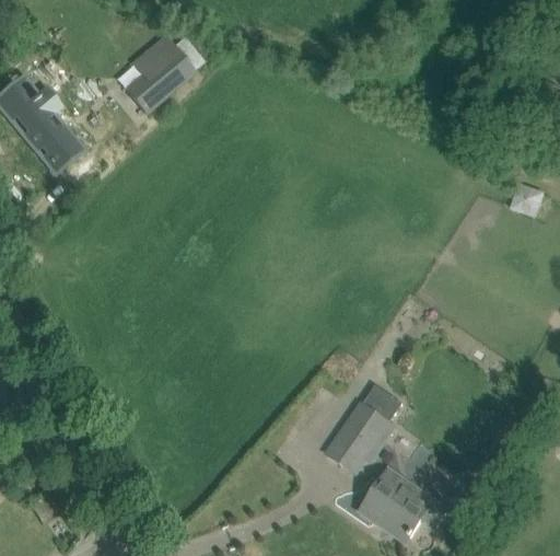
[(149,67),(126,87),(146,109),(195,68),(175,45),(149,67)]
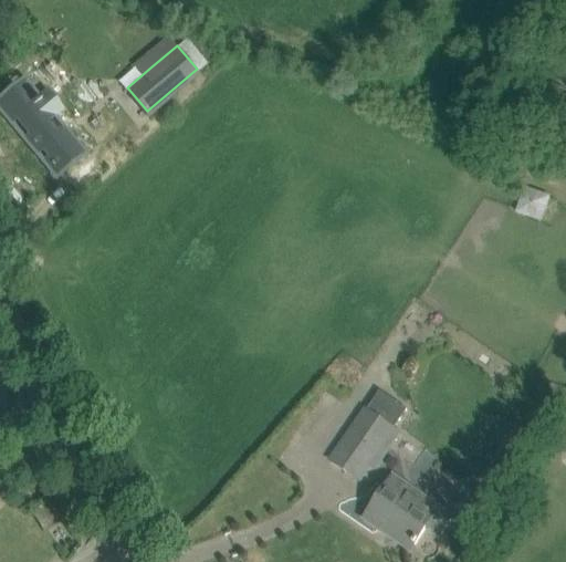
[(18,84),(0,99),(0,105),(11,120),(17,115),(31,132),(25,136),(39,152),(44,148),(50,155),(44,159),(56,174),(85,149),(64,125),(56,132),(48,121),(63,107),(48,90),(32,102),(18,84)]
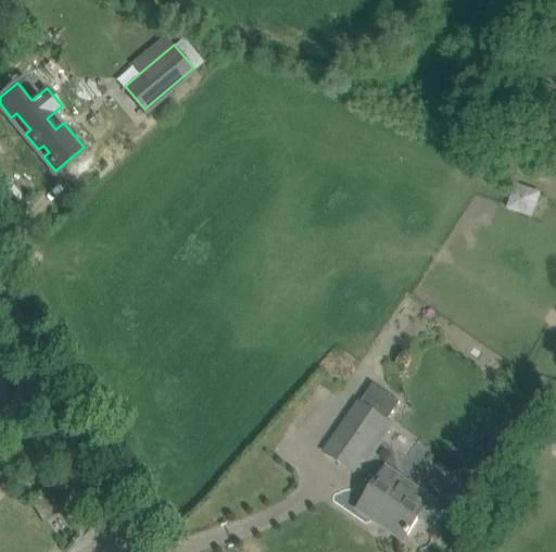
[(531,216),(542,191),(516,180),(505,205),(531,216)]
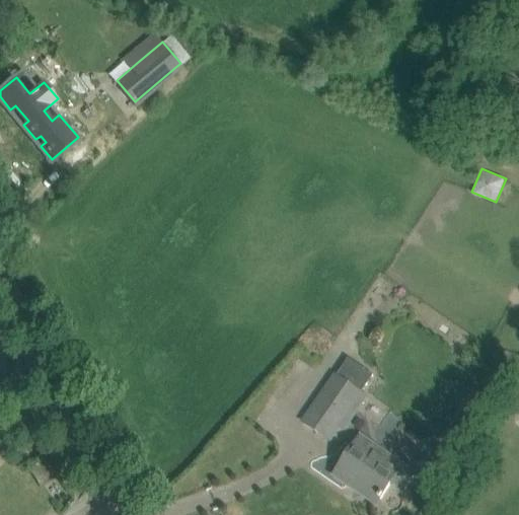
[(334,370),(300,419),(329,440),(335,433),(341,425),(346,419),(364,392),(360,389),(369,377),(342,359),(334,370)]
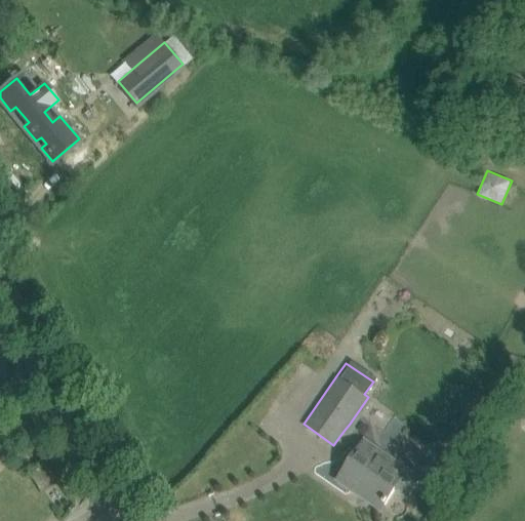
[(361,442),(340,471),(342,472),(369,490),(366,494),(381,505),(385,501),(385,502),(396,486),(408,494),(421,475),(378,446),(374,451),(361,442)]
